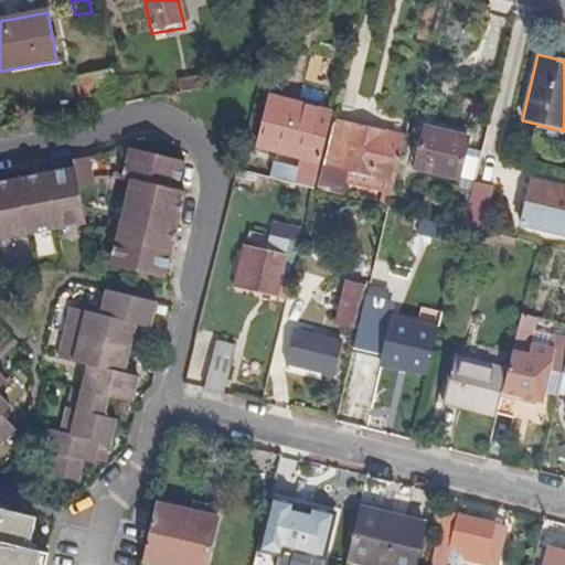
[(112,107),(106,75),(78,81),(83,103),(92,100),(94,110),(112,107)]
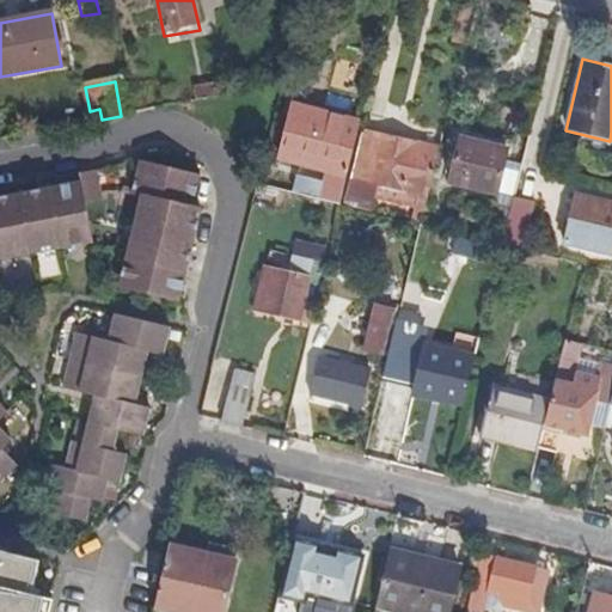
[(224,97),(220,85),(196,90),(199,102),(224,97)]
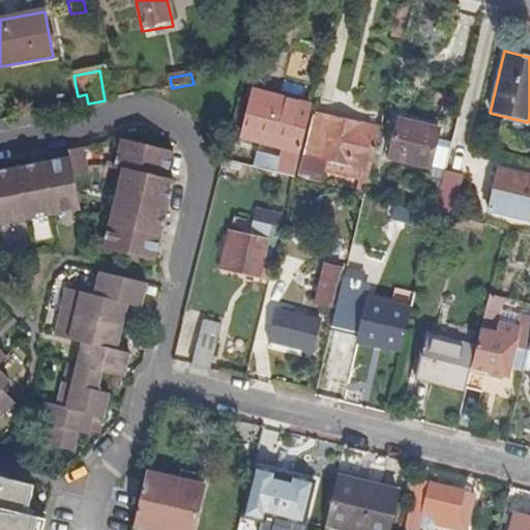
[(252,167),(271,171),(293,176),(307,116),(310,107),(297,104),(298,100),(256,90),(244,137),(286,147),(284,157),(274,155),(256,151),(252,167)]
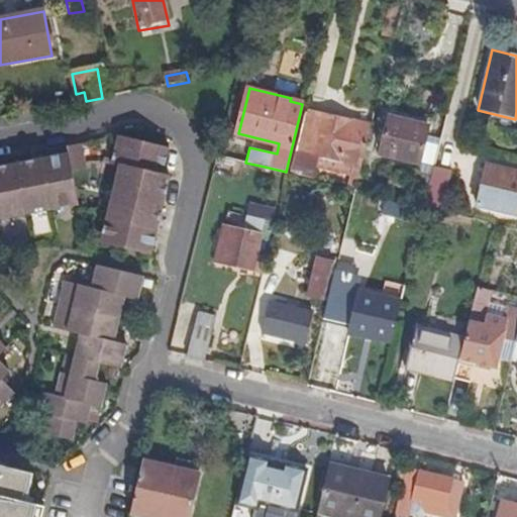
[(360,167),(371,125),(306,110),(305,114),(297,151),(360,167)]
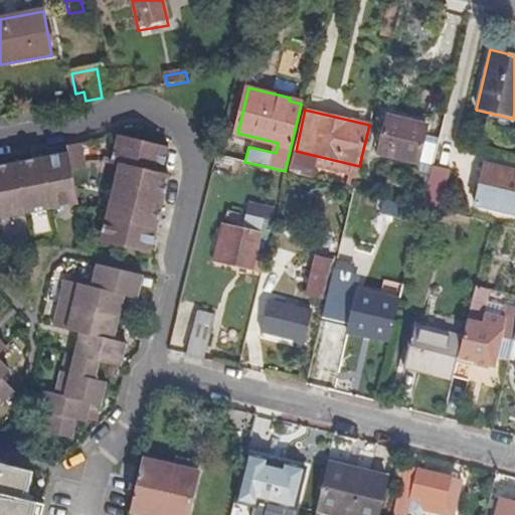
[(344,186),(354,188),(359,166),(296,151),(304,114),(299,113),(285,171),(311,177),(313,167),(346,174),(344,186)]
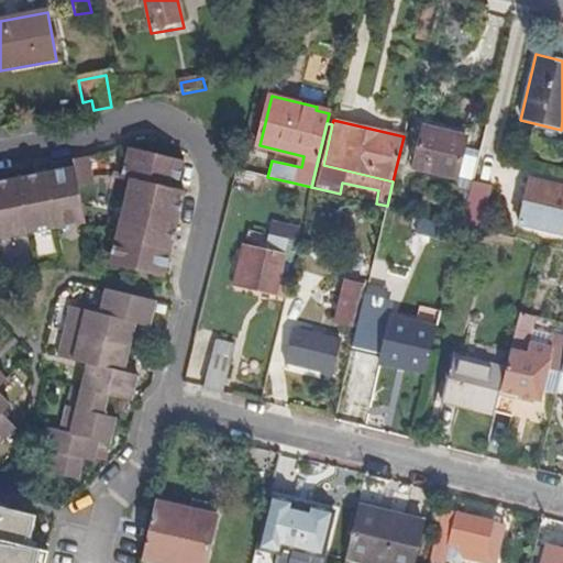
[(455,176),(465,136),(423,127),(414,167),(455,176)]
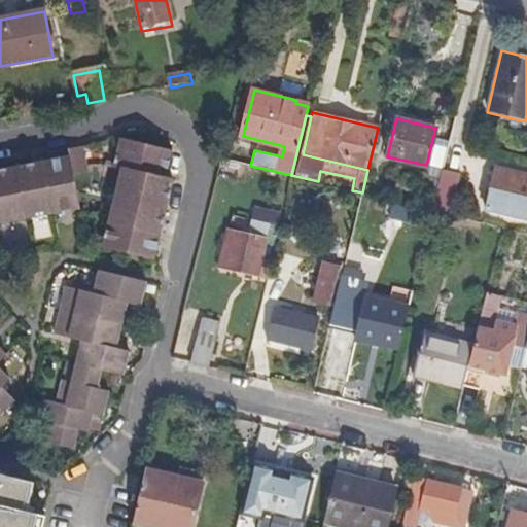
[(155,259),(174,181),(167,179),(173,153),(121,140),(114,166),(124,168),(104,247),(155,259)]
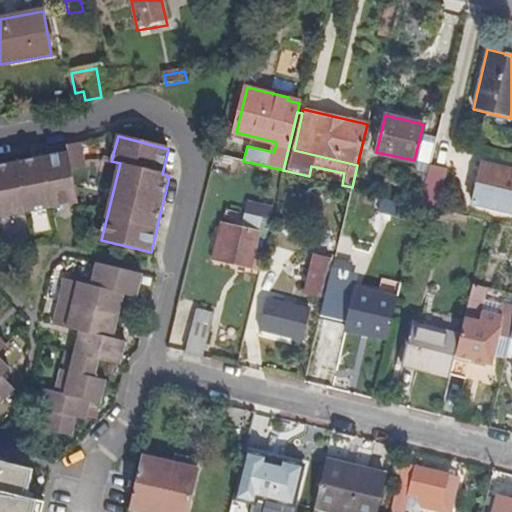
[(0,218),(77,204),(71,171),(85,168),(81,144),(66,147),(67,155),(0,168),(0,218)]
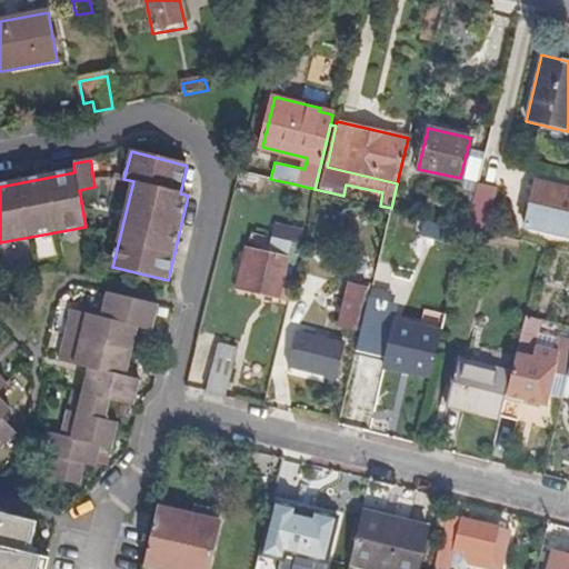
[(568,183),(537,176),(526,221),(568,231),(568,183)]
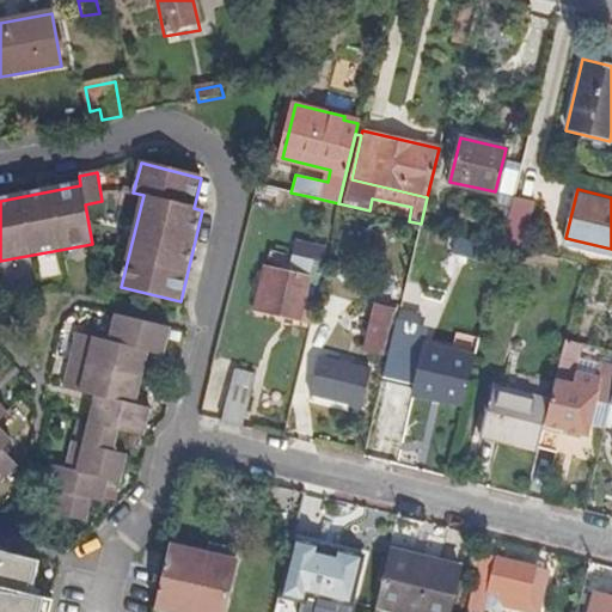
[(537,203),(513,196),(501,244),(524,250),(537,203)]
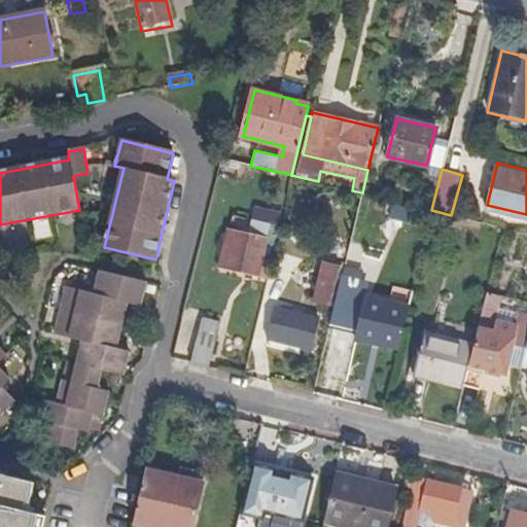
[(226,232),(218,269),(267,281),(271,264),(264,261),(269,242),(266,241),(270,223),(277,225),(280,211),(255,205),(247,237),(226,232)]
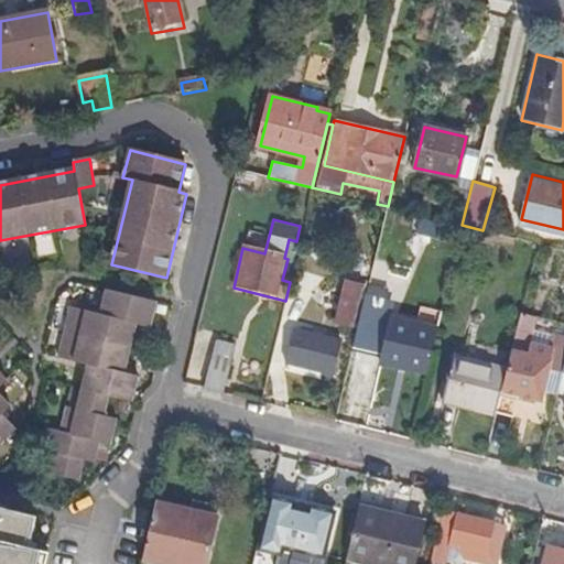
[(446,241),(449,229),(416,220),(414,234),(446,241)]
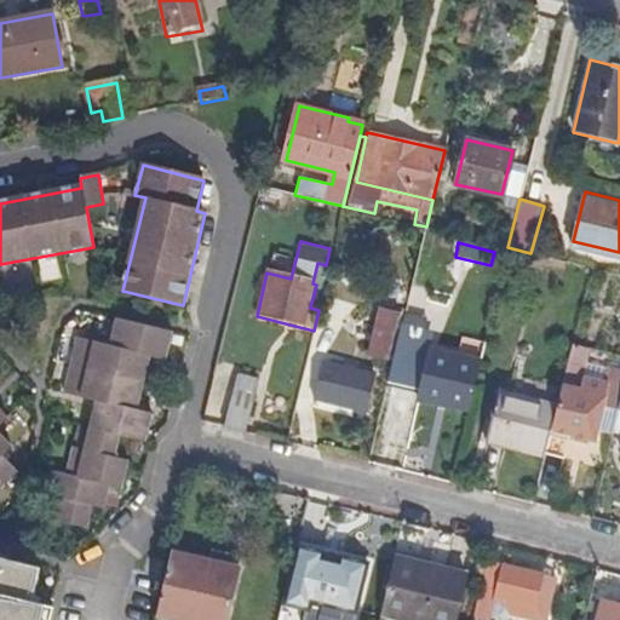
[(391,360),(403,311),(384,306),(373,355),(391,360)]
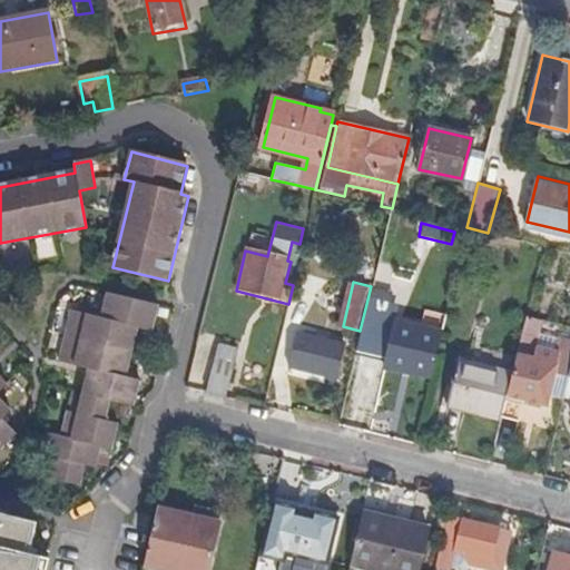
[(391,293),(373,288),(359,350),(400,360),(397,366),(430,373),(434,352),(438,353),(443,327),(439,326),(421,322),(386,313),(391,293)]
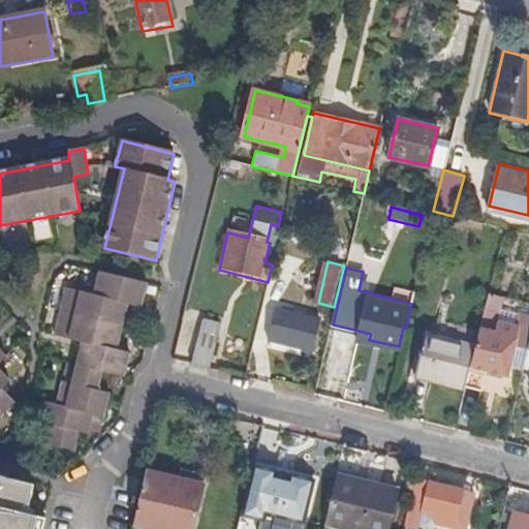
[(119,353),(129,309),(141,312),(147,286),(99,275),(94,297),(69,290),(57,339),(82,344),(72,385),(63,383),(57,407),(45,404),(40,423),(52,426),(47,444),(74,450),(79,434),(88,437),(93,417),(102,419),(109,396),(96,393),(99,376),(125,382),(131,356),(119,353)]
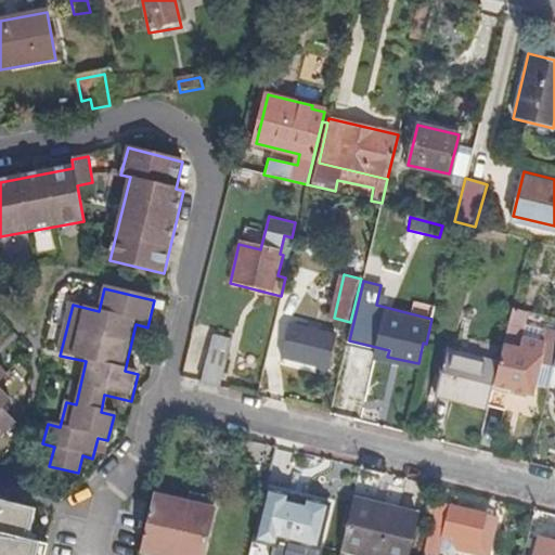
[(410,313),(427,318),(430,306),(413,301),(410,313)]
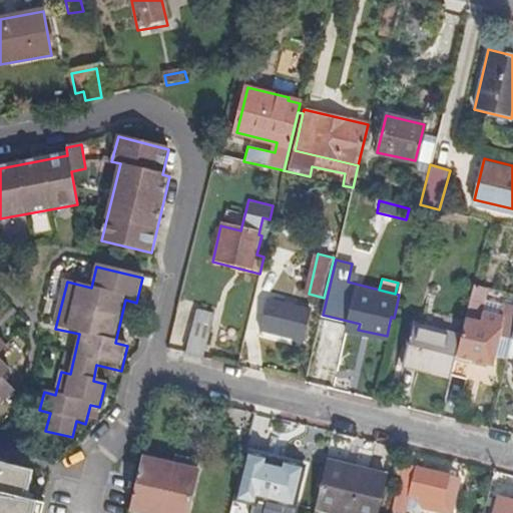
[(472,292),(465,318),(482,322),(488,296),(472,292)]
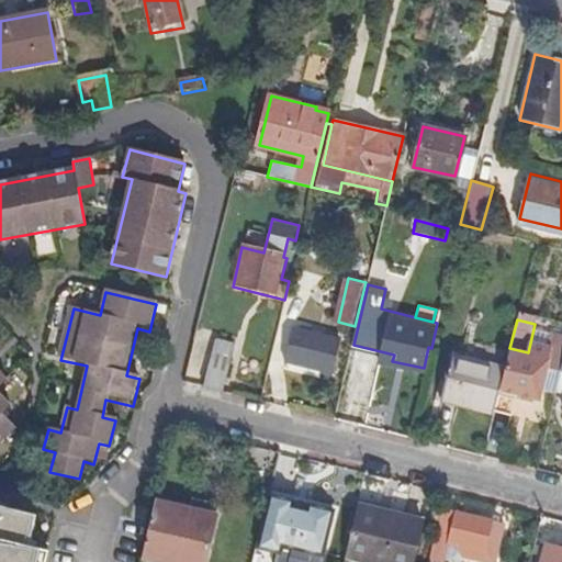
[(332,372),(339,339),(293,327),(285,360),(332,372)]
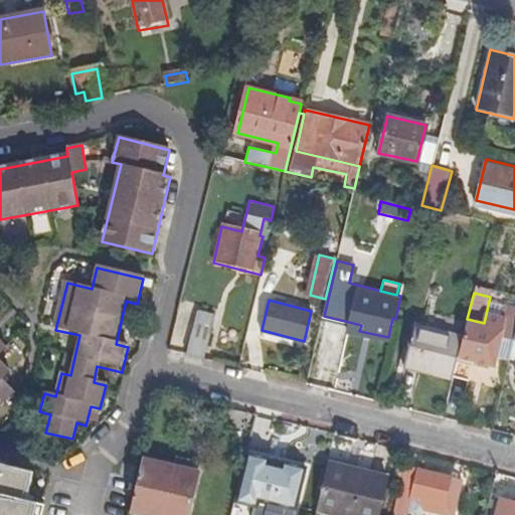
[(193,324),(186,354),(204,358),(212,327),(215,313),(196,309),(193,324)]
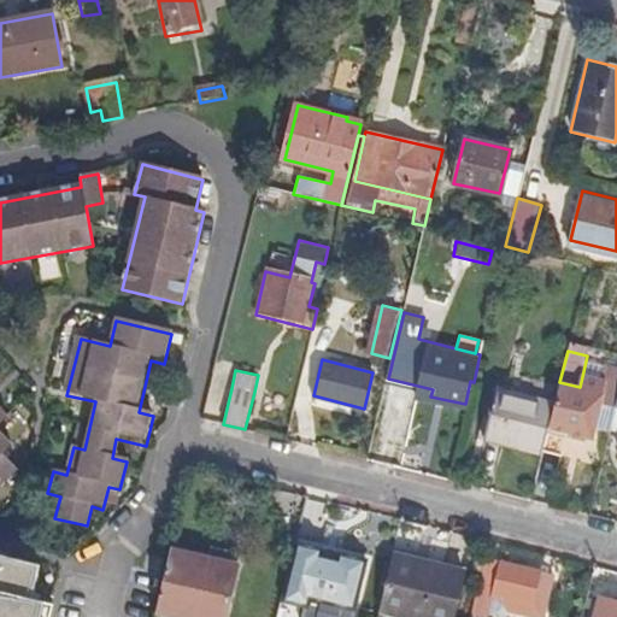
[(580,387),(559,382),(554,403),(547,435),(568,440),(571,448),(581,451),(591,445),(595,425),(611,429),(616,405),(616,378),(603,376),(599,392),(580,387)]
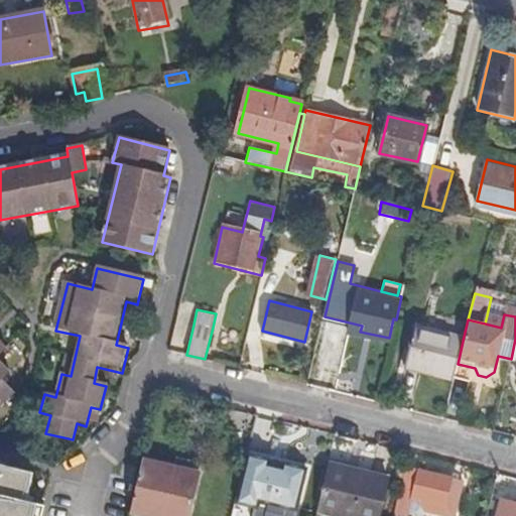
[(408,368),(454,379),(458,364),(464,337),(418,326),(408,368)]
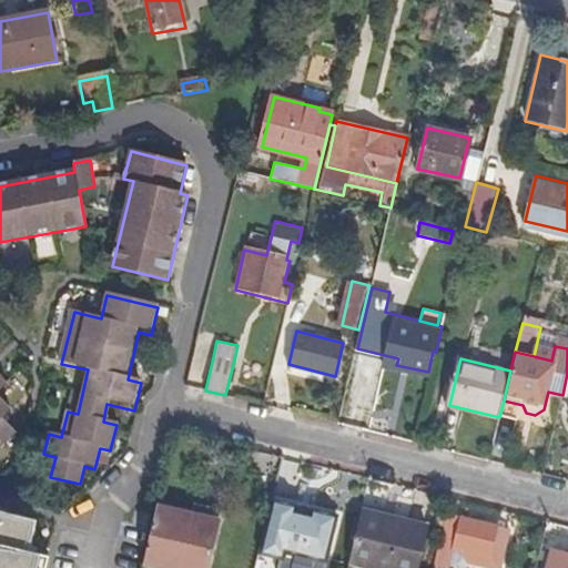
[(0,449),(11,438),(0,426),(0,421),(6,415),(0,408),(0,392),(7,386),(0,379),(0,449)]
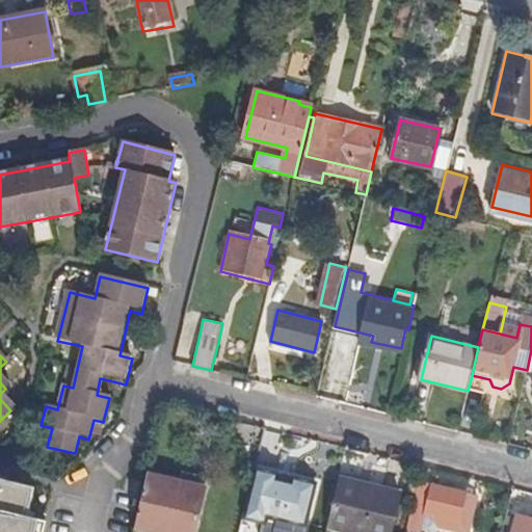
[(338,475),(341,466),(327,462),(320,493),(334,496),(338,475)]
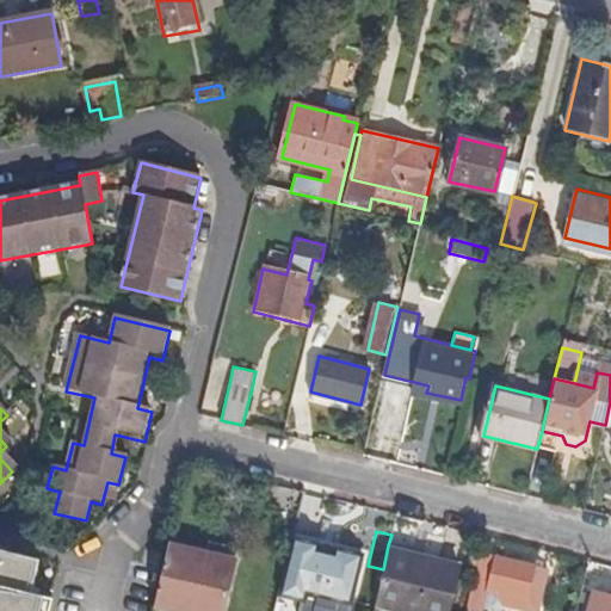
[(319,545),(294,538),(281,596),(306,602),(302,610),(349,610),(362,555),(335,549),(334,555),(318,550),(319,545)]
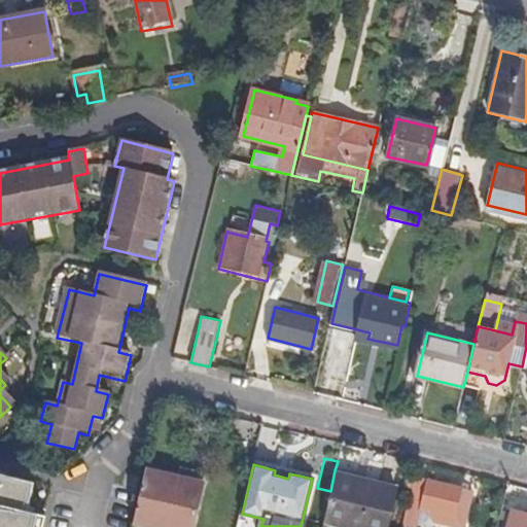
[(145,471),(204,486),(207,476),(181,468),(179,473),(147,465),(145,471)]
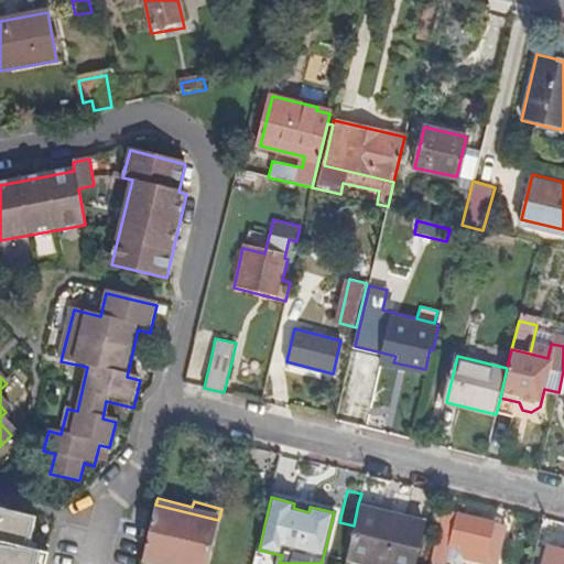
[(310,507),(294,503),(293,508),(308,512),(310,507)]
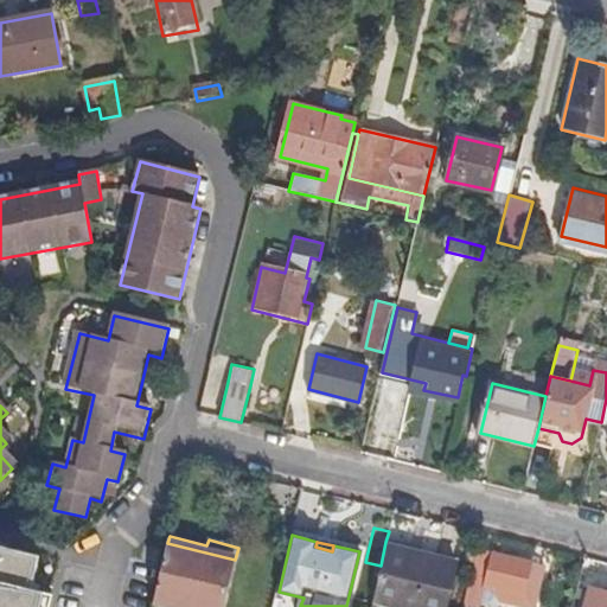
[(381,566),(374,595),(426,606),(445,606),(457,558),(385,542),(381,566)]
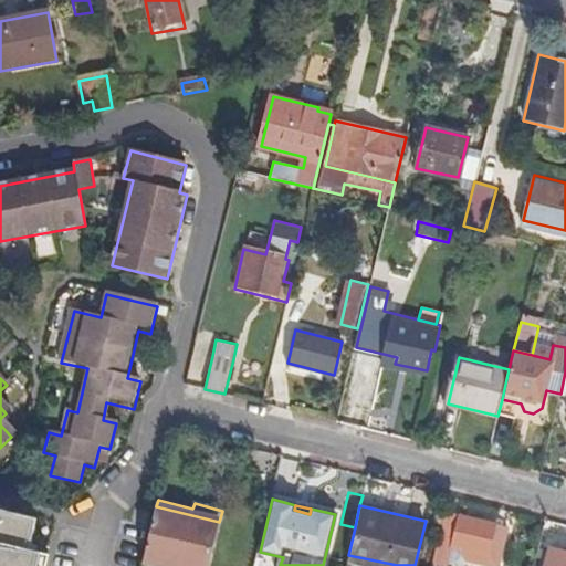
[(156,506),(143,564),(153,565),(207,565),(219,522),(156,506)]
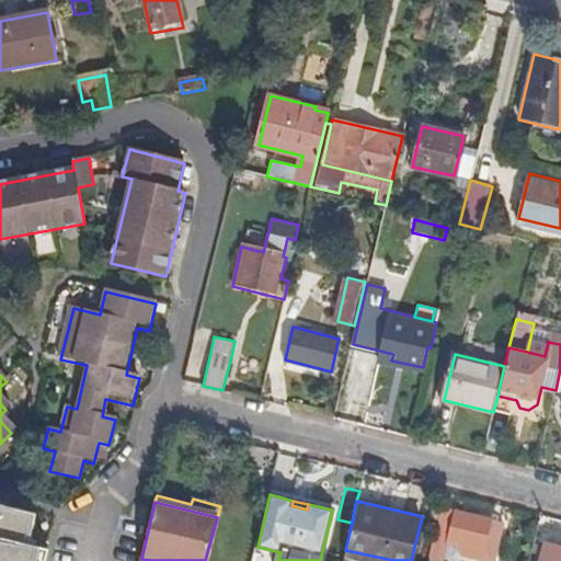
[(0,560),(37,560),(41,550),(27,547),(35,515),(0,506),(0,560)]
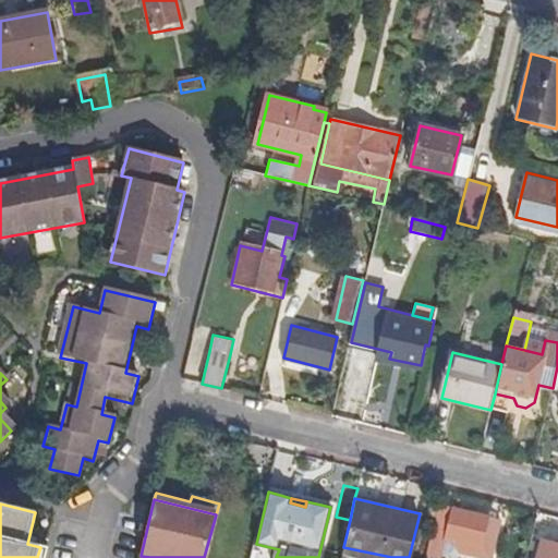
[(486,533),(489,519),(452,510),(445,542),(494,554),(498,537),(486,533)]
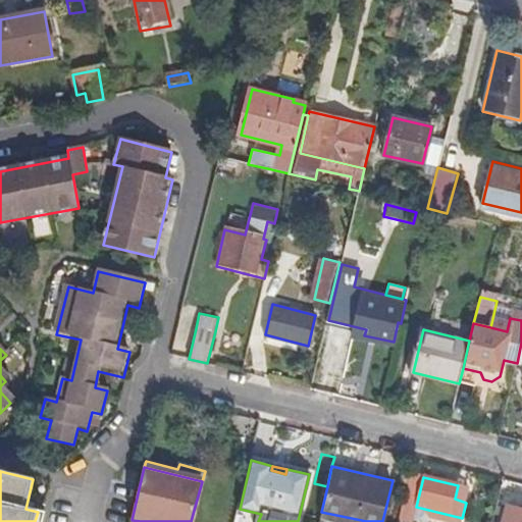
[(521,521),(521,513),(506,510),(502,521),(521,521)]
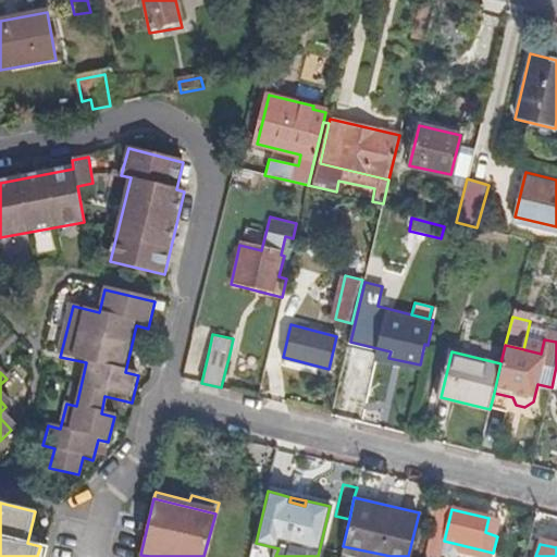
All buildings are outlined.
